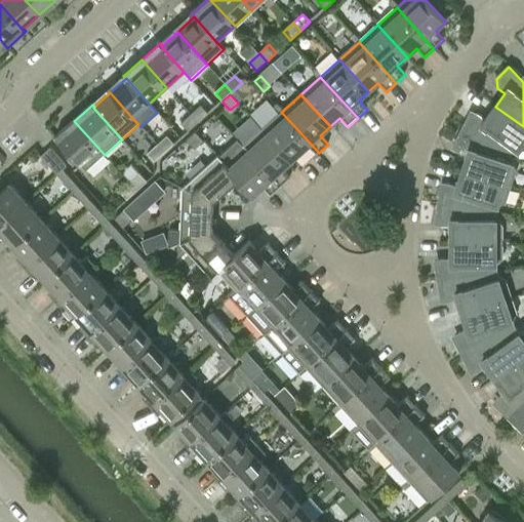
[(201,107),(191,115),(198,123),(208,114),(201,107)]
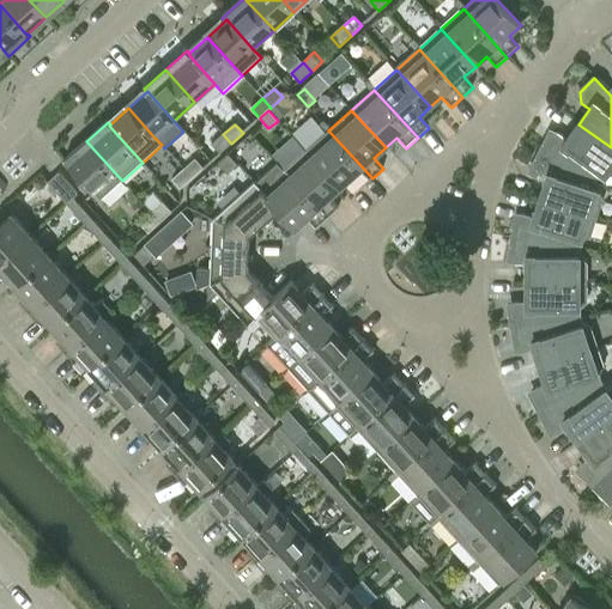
[(611,147),(579,125),(567,140),(558,134),(549,135),(540,152),(603,184),(607,177),(611,176),(611,147)]
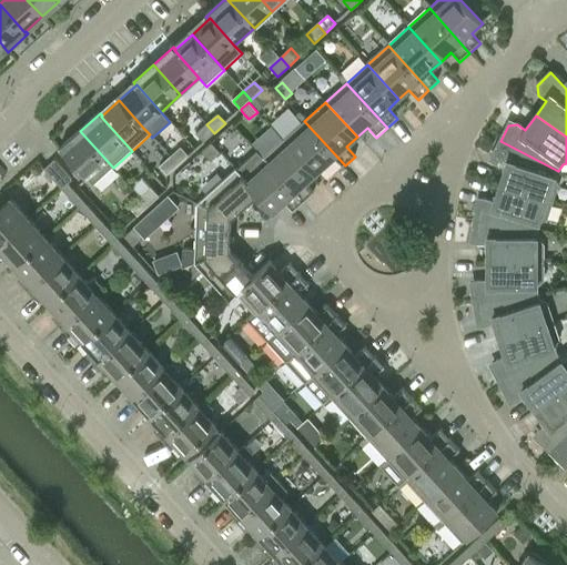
[(334,175),(345,165),(304,121),(284,140),(315,174),(325,165),(334,175)]
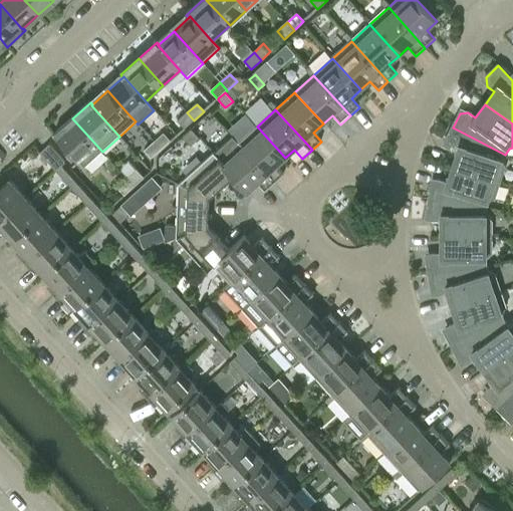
[(194,120),(187,112),(178,121),(185,130),(194,120)]
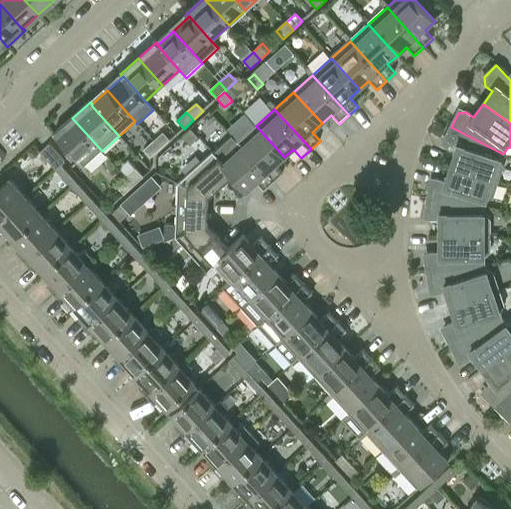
[(84,167),(102,151),(72,118),(54,134),(84,167)]
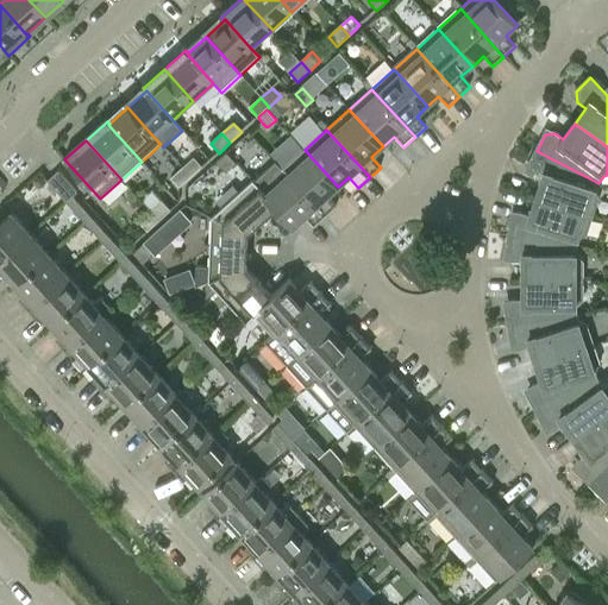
[(327,197),(338,187),(305,150),(282,170),(326,218),(337,208),(327,197)]
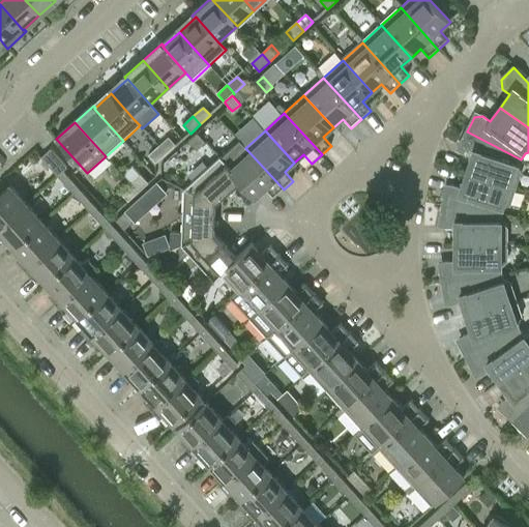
[(471,156),(466,173),(517,189),(522,173),(519,166),(521,159),(467,132),(460,146),(463,154),(471,156)]
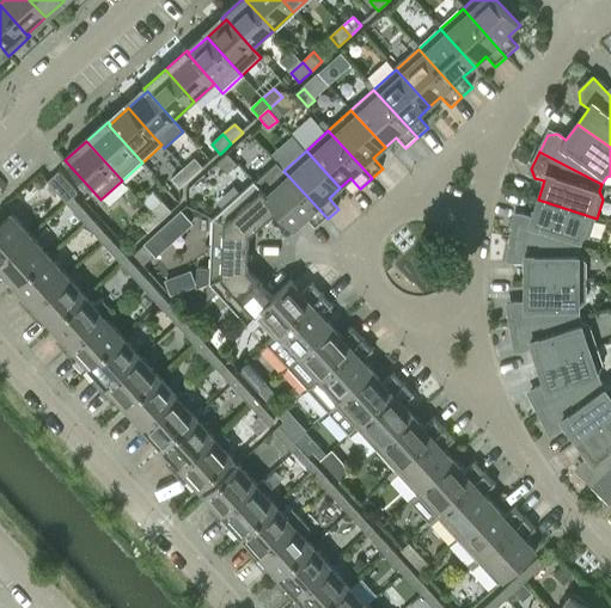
[(219,164),(228,174),(239,165),(230,154),(219,164)]
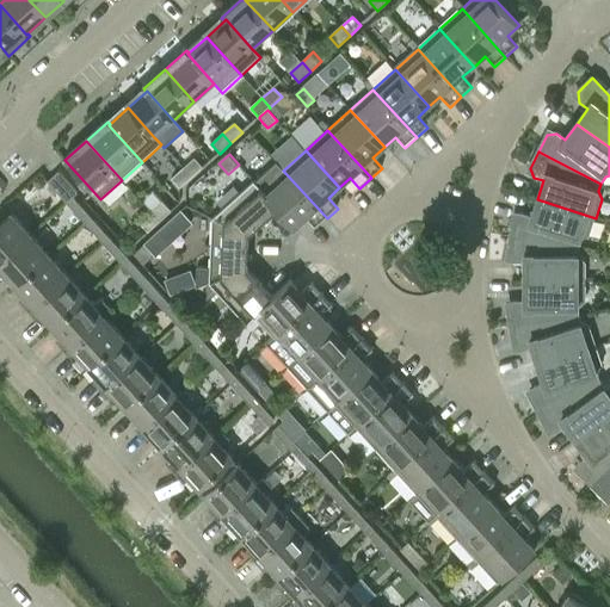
[(195,159),(183,169),(191,179),(203,168),(195,159)]
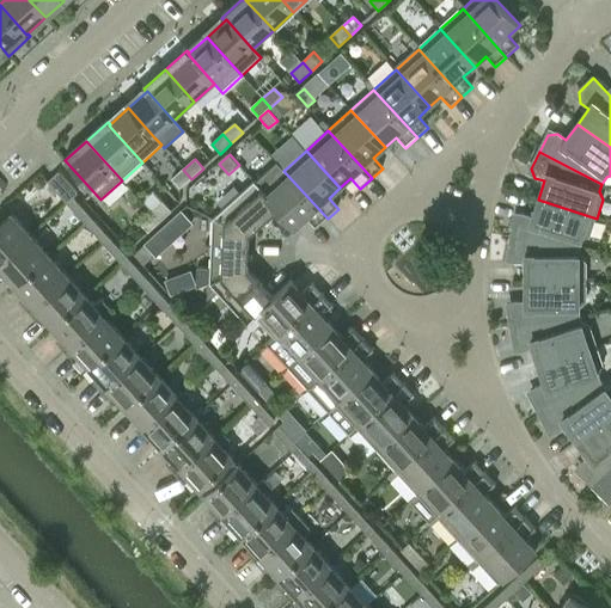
[(316,229),(328,219),(283,171),(281,173),(279,170),(275,165),(256,183),(262,190),(262,191),(279,210),(277,212),(294,229),(306,219),(316,229)]
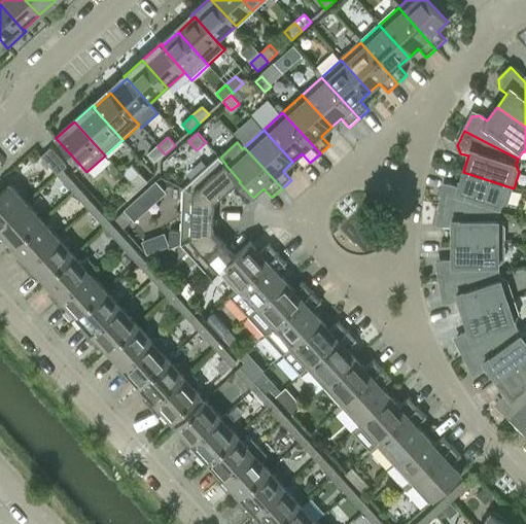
[(155,163),(165,154),(158,146),(148,155),(155,163)]
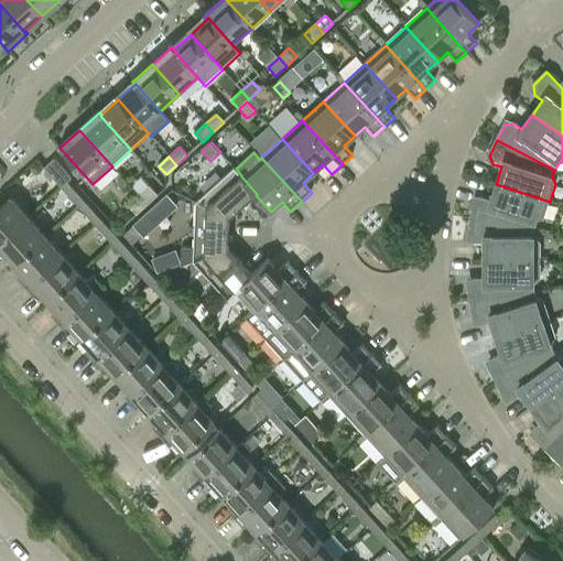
[(44,169),(62,189),(67,183),(72,180),(54,160),(44,169)]
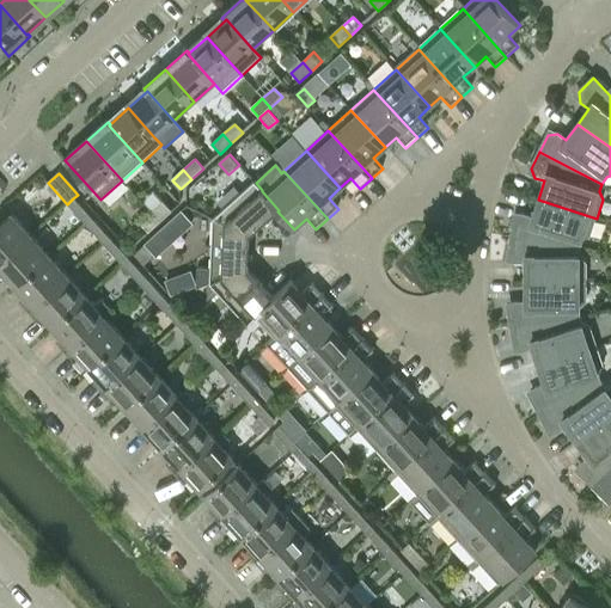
[(250,237),(277,212),(279,210),(262,191),(262,190),(256,183),(255,182),(213,219),(250,237)]
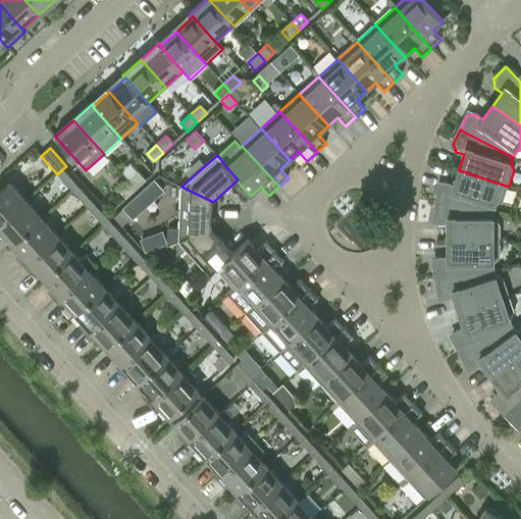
[(79,187),(62,169),(57,174),(73,192),(79,187)]
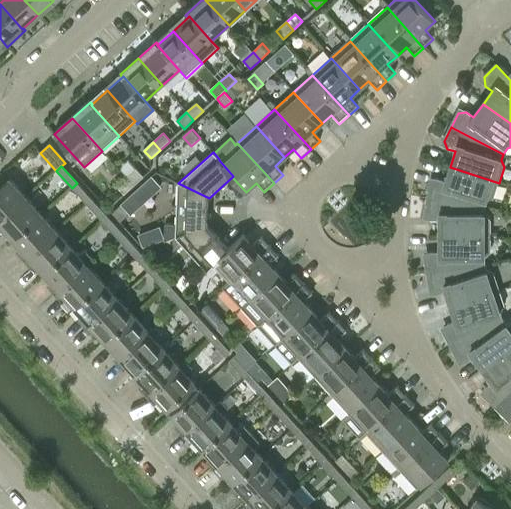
[(499,183),(450,167),(446,182),(437,180),(430,183),(428,199),(485,208),(487,201),(494,198),(499,183)]
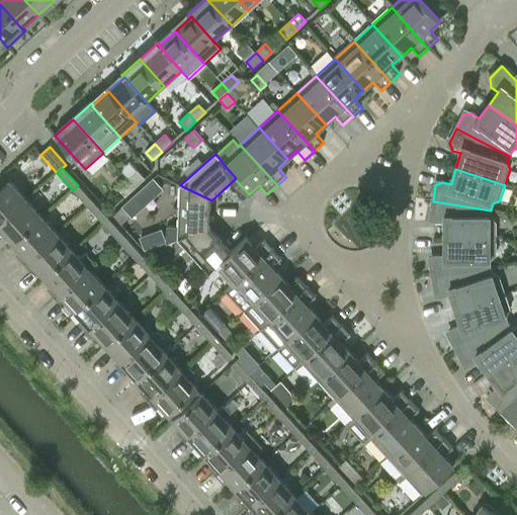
[(139,172),(128,181),(136,189),(146,180),(139,172)]
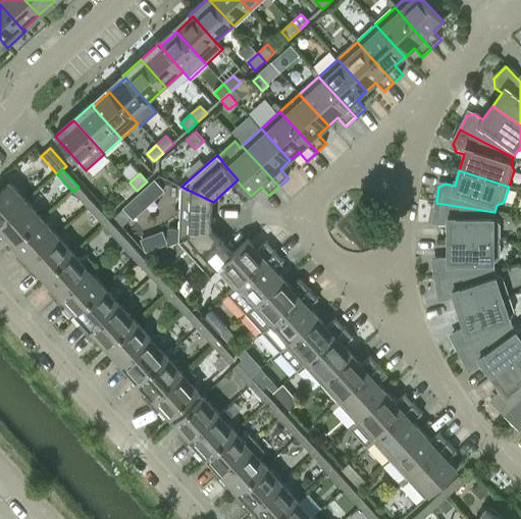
[(158,178),(124,206),(134,217),(167,191),(158,178)]
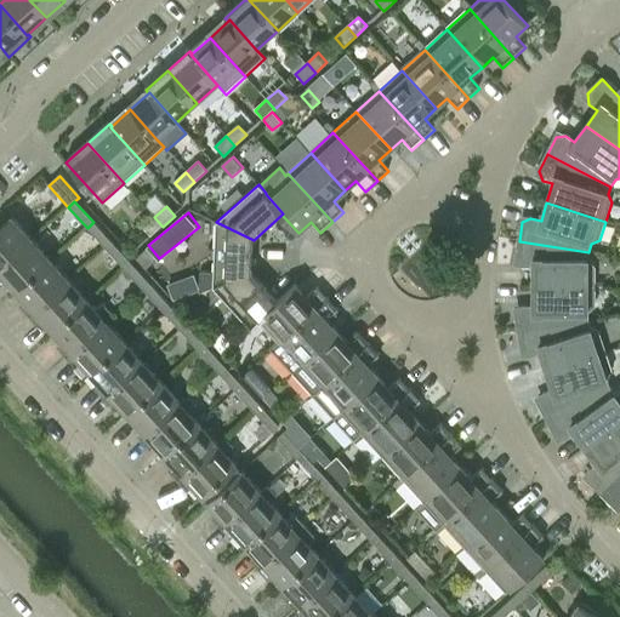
[(152,236),(163,227),(154,217),(143,228),(152,236)]
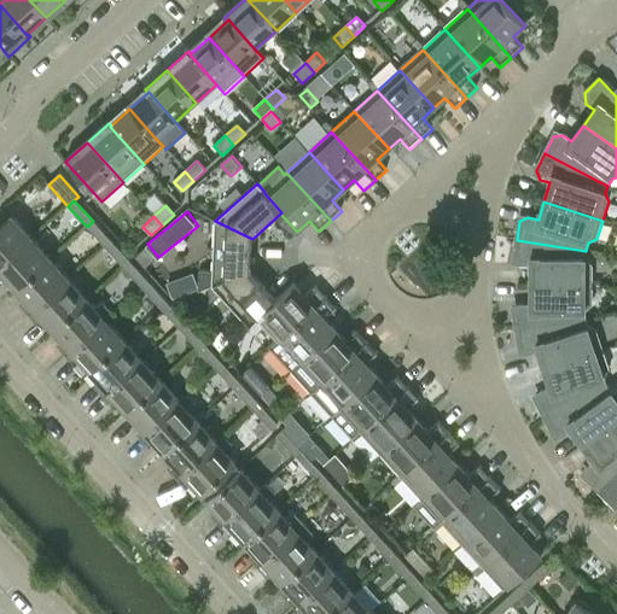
[(0,268),(31,239),(12,218),(0,228),(0,268)]
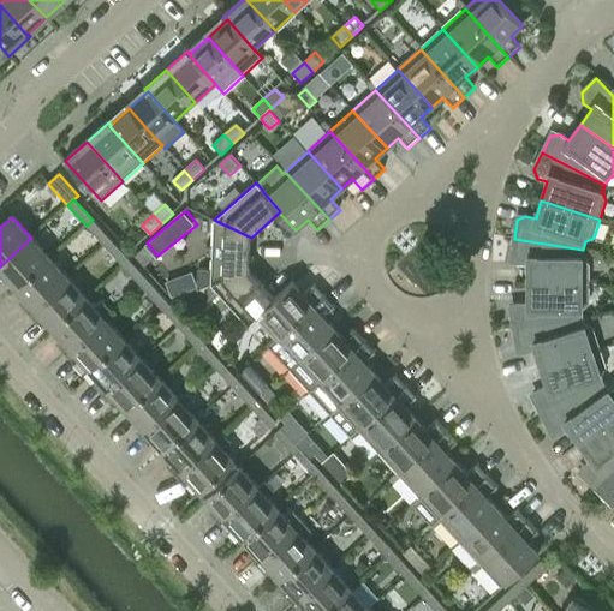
[(111,240),(93,220),(87,226),(105,246),(111,240)]
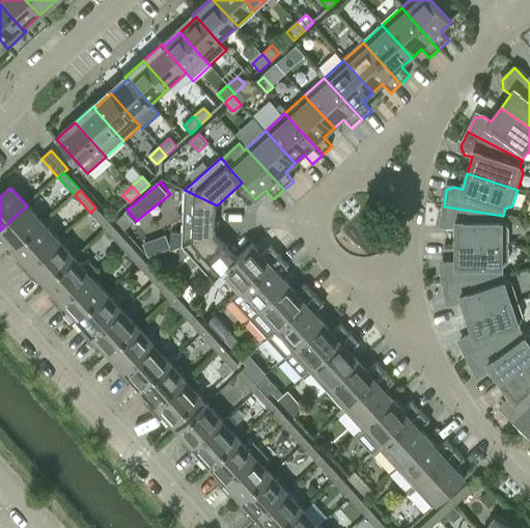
[(185,190),(182,247),(215,234),(217,205),(185,190)]
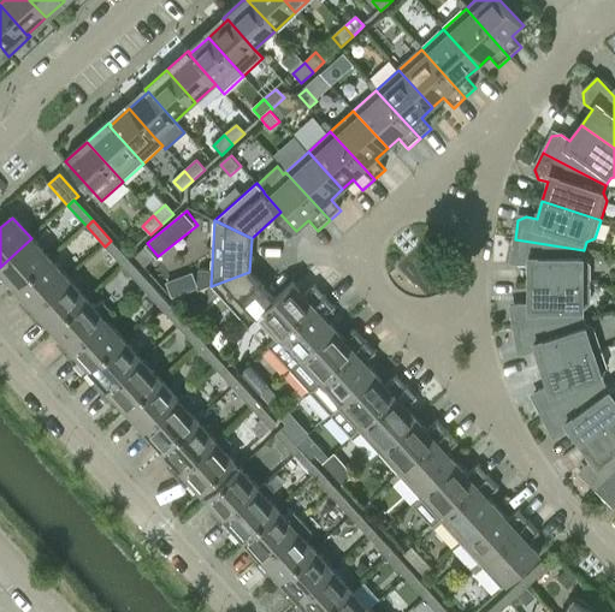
[(51,259),(31,238),(0,267),(0,279),(4,279),(5,278),(16,290),(51,259)]
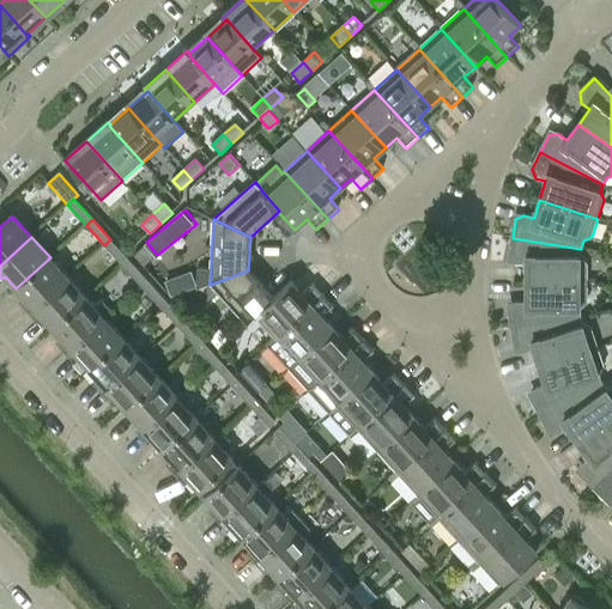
[(527,265),(527,284),(588,284),(588,265),(581,257),(581,249),(513,238),(509,257),(516,265),(527,265)]
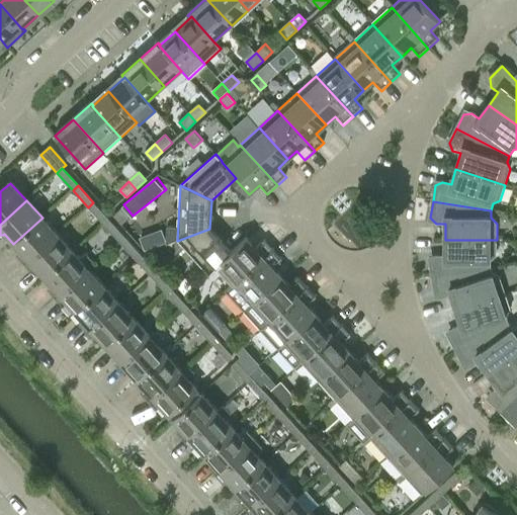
[(109,220),(93,202),(88,207),(103,225),(109,220)]
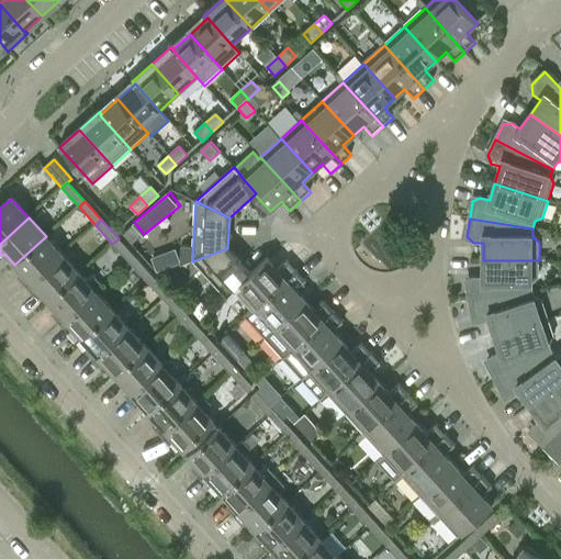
[(132,245),(142,236),(133,226),(123,235),(132,245)]
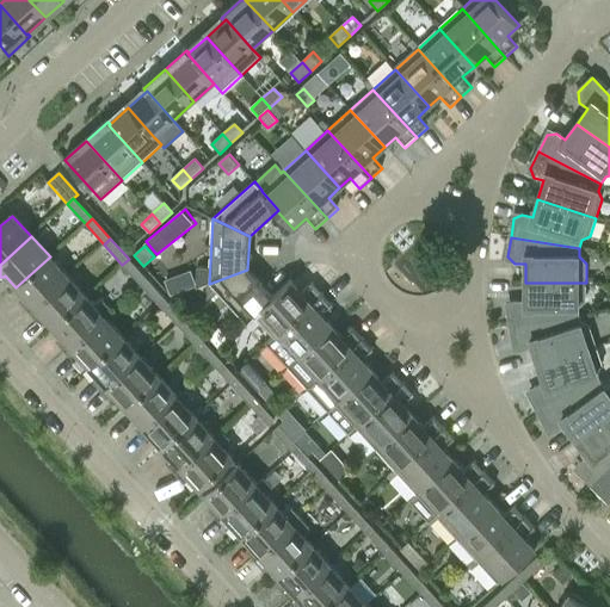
[(25,305),(30,311),(68,277),(50,256),(16,287),(26,299),(25,301),(25,305)]
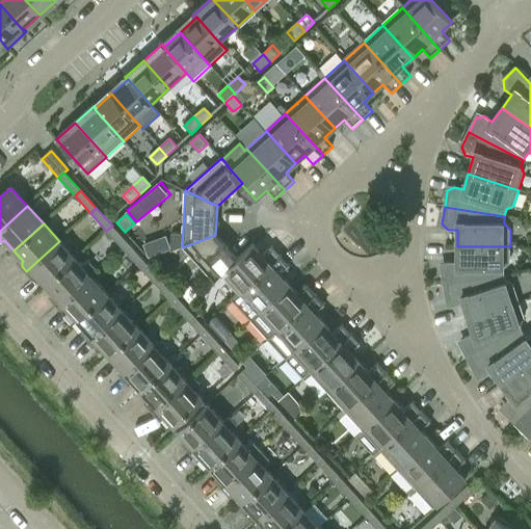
[(128,243),(112,226),(106,231),(123,248),(128,243)]
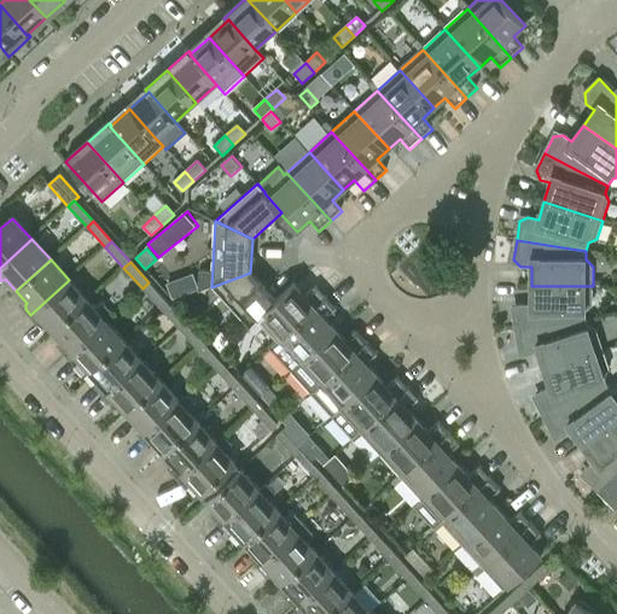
[(250,329),(258,321),(257,320),(277,303),(275,302),(250,273),(211,287),(250,329)]
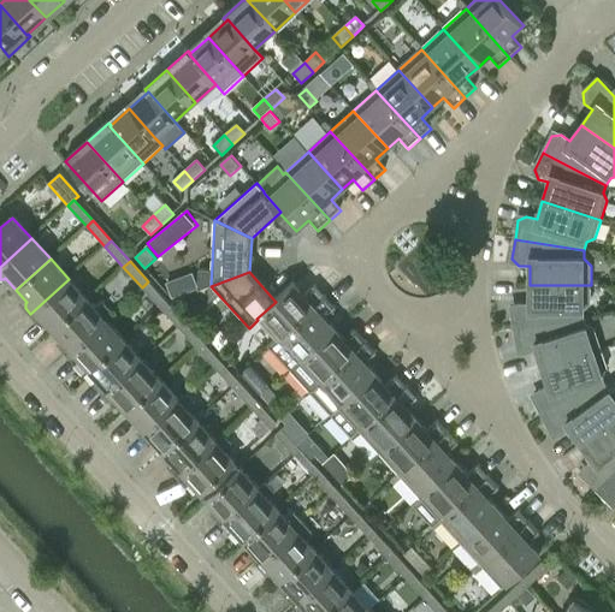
[(193,274),(167,284),(173,298),(197,289),(193,274)]
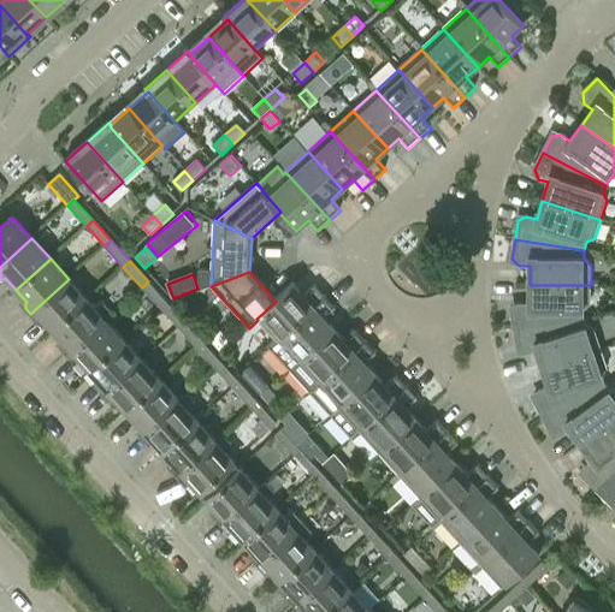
[(87,299),(69,279),(30,314),(35,320),(41,320),(42,318),(53,330),(87,299)]
